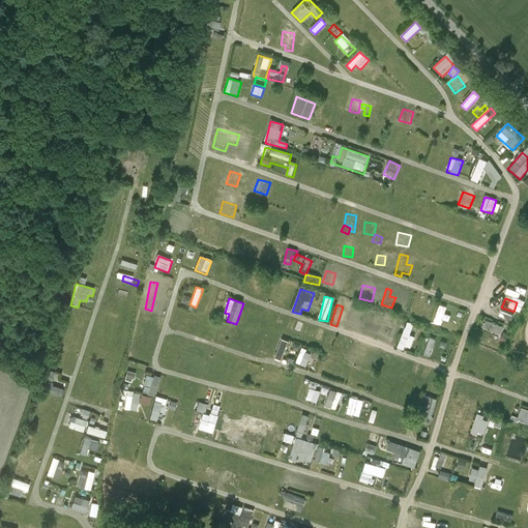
[(438,305),(433,323),(441,325),(446,308),(438,305)]
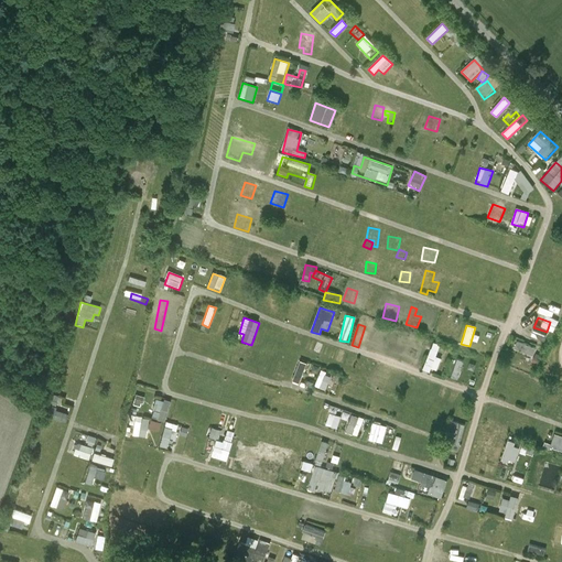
[(390,355),(392,344),(386,343),(387,337),(380,335),(377,353),(390,355)]
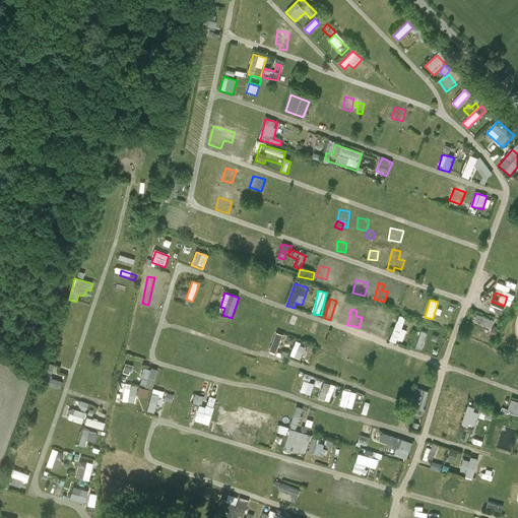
[(383,334),(386,325),(381,323),(383,316),(377,314),(369,334),(376,336),(378,332),(383,334)]
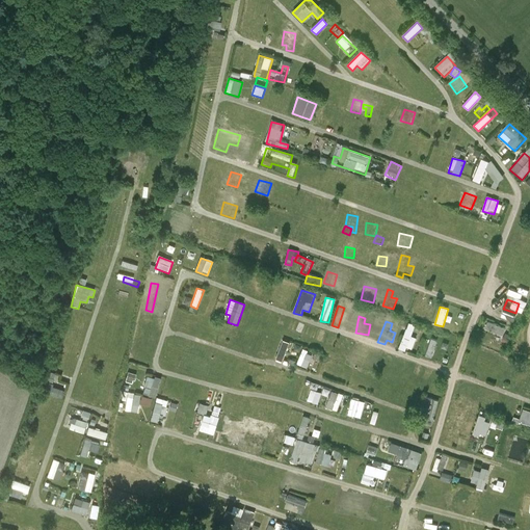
[(503,337),(506,329),(488,322),(485,329),(503,337)]
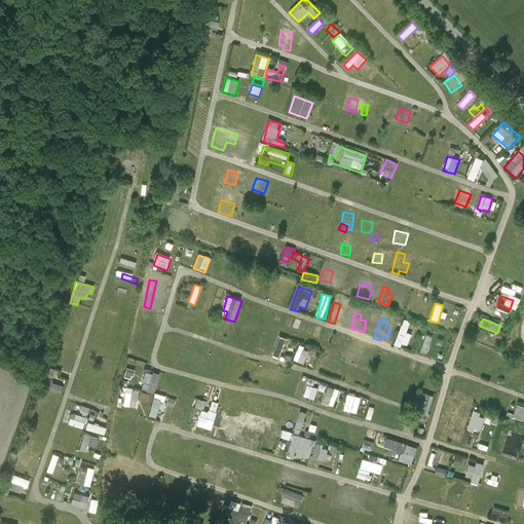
[(404,321),(394,345),(401,348),(402,344),(407,346),(411,335),(406,333),(410,323),(404,321)]
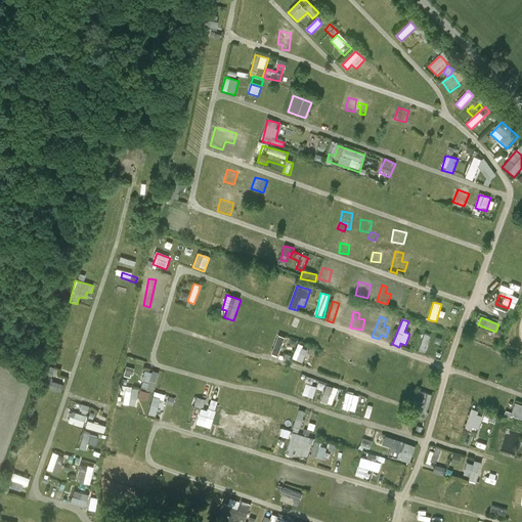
[(426,353),(431,336),(424,334),(419,351),(426,353)]
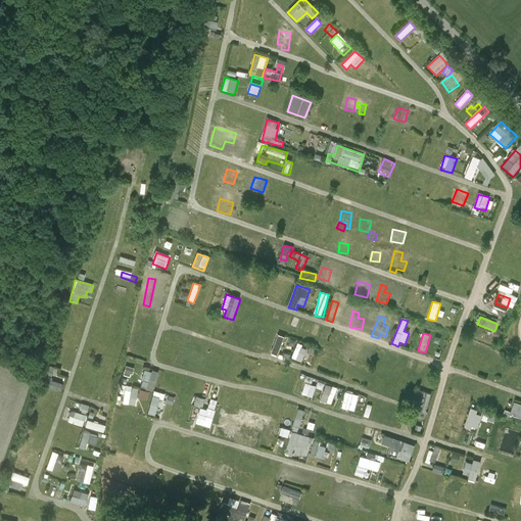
[(277,335),(272,354),(279,357),(284,337),(277,335)]
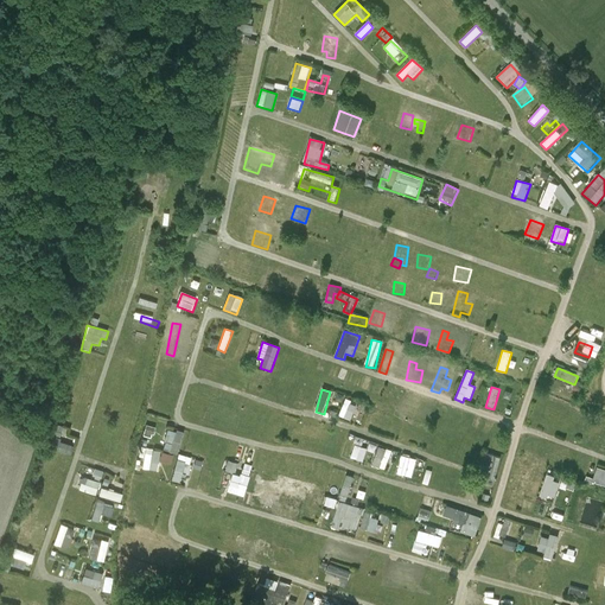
[(406,413),(418,413),(419,400),(406,400),(406,413)]
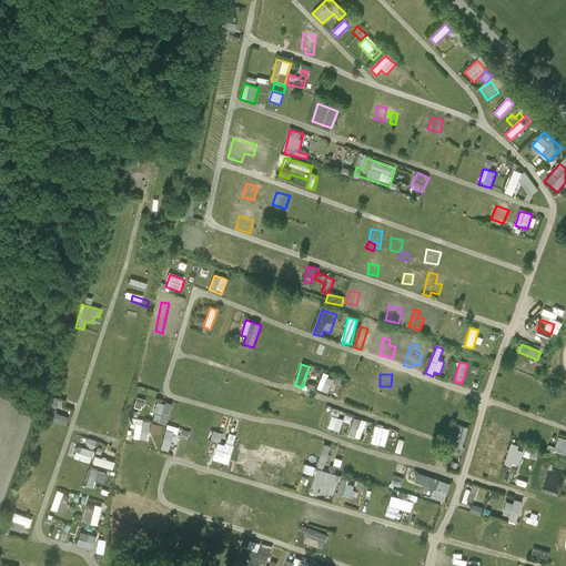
[(327,395),(334,380),(323,375),(316,390),(327,395)]
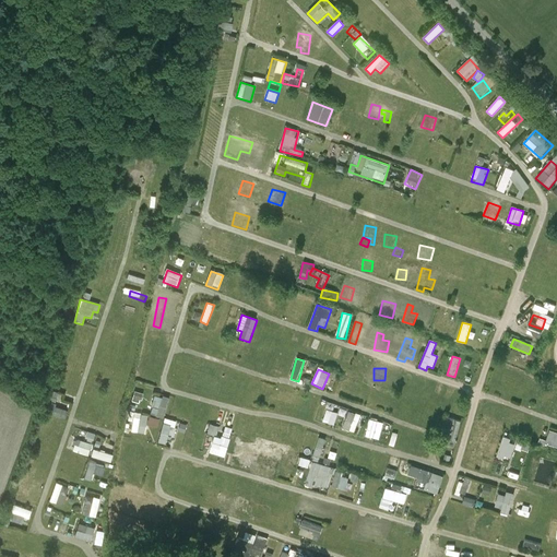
[(164,418),(169,399),(154,395),(150,415),(164,418)]
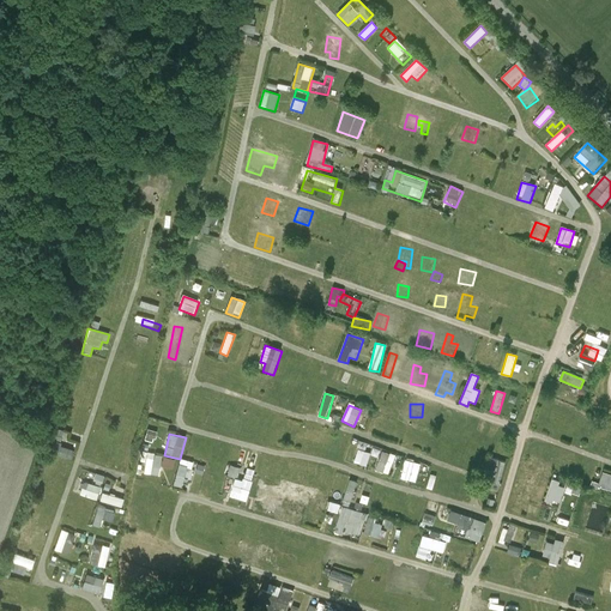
[(71,461),(74,451),(59,447),(56,457),(71,461)]
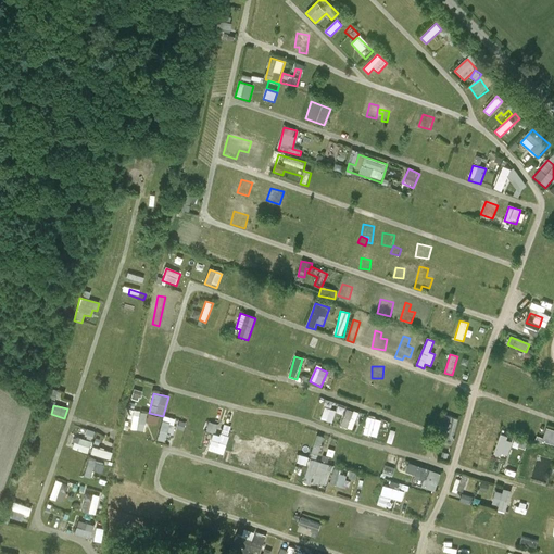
[(332,424),(336,412),(324,408),(320,420),(332,424)]
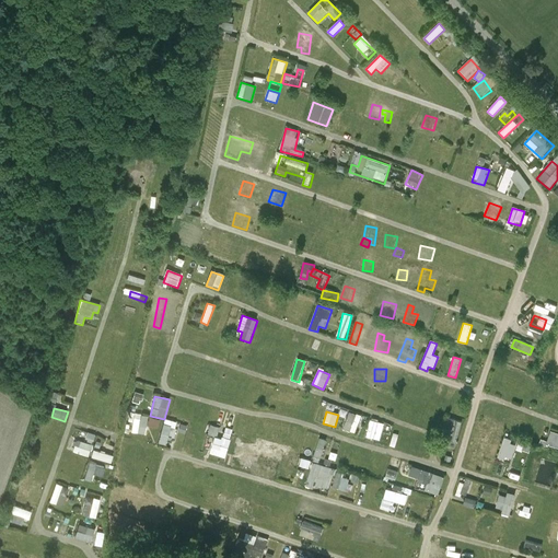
[(343,430),(356,434),(361,416),(348,411),(343,430)]
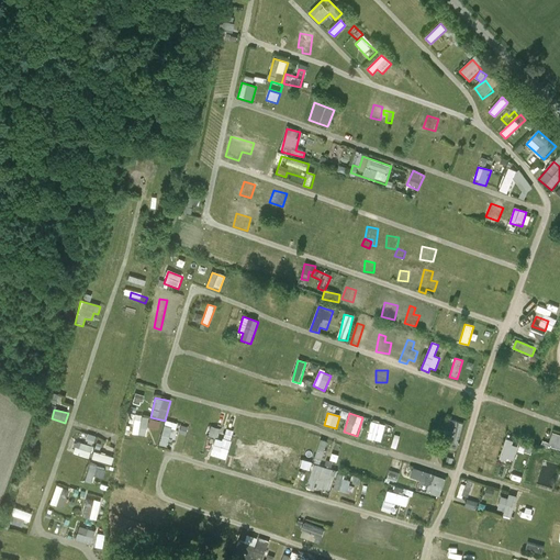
[(149,420),(147,428),(158,430),(159,422),(149,420)]
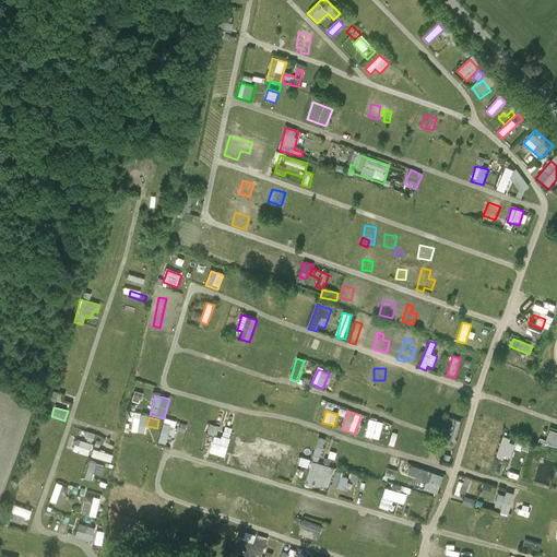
[(169,427),(175,428),(176,422),(163,419),(158,443),(166,445),(169,427)]
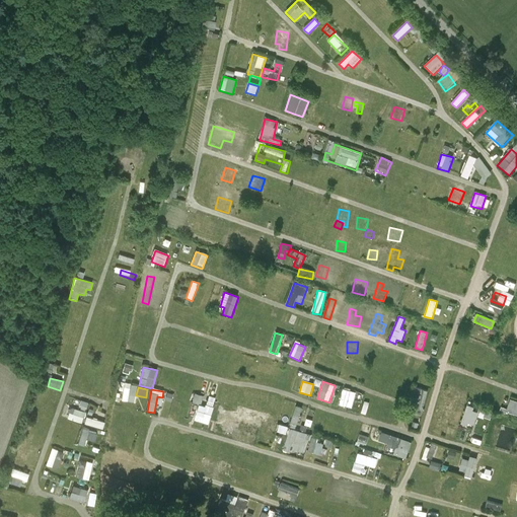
[(339,405),(352,409),(357,393),(344,389),(339,405)]
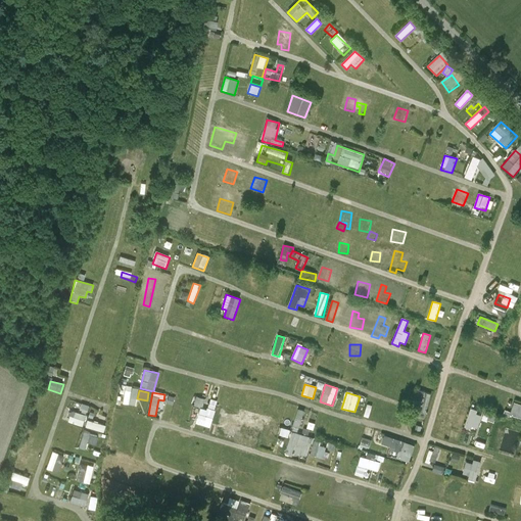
[(416,410),(425,413),(431,395),(422,392),(416,410)]
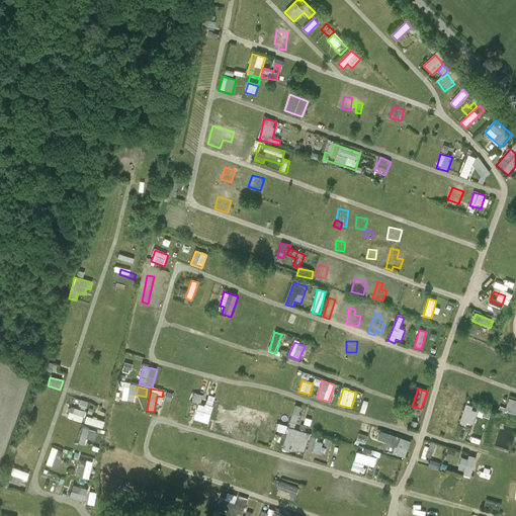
[(194,394),(191,402),(200,405),(203,396),(194,394)]
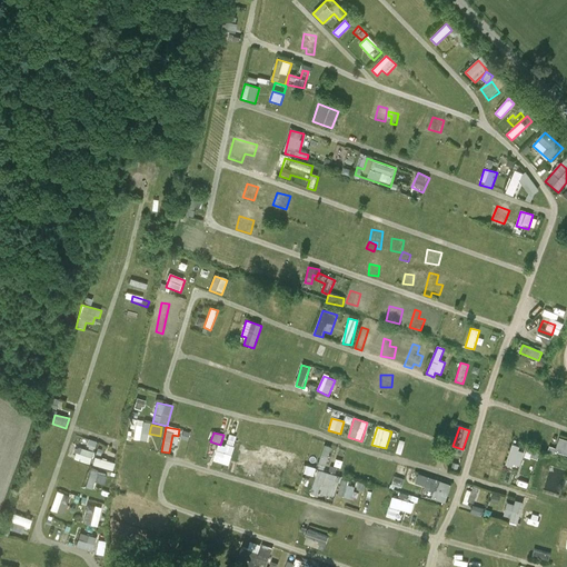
[(486,440),(499,444),(501,436),(488,433),(486,440)]
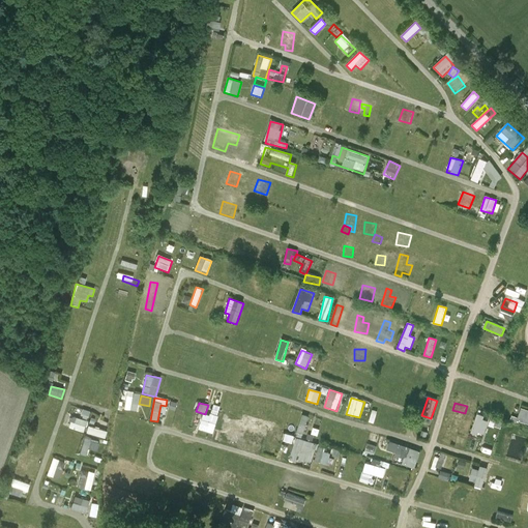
[(210,413),(217,415),(220,408),(213,405),(210,413)]
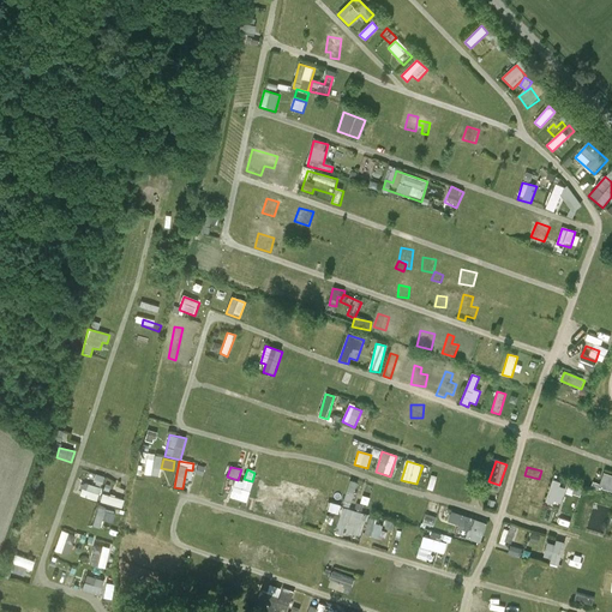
[(611,475),(604,473),(599,489),(611,492),(611,475)]
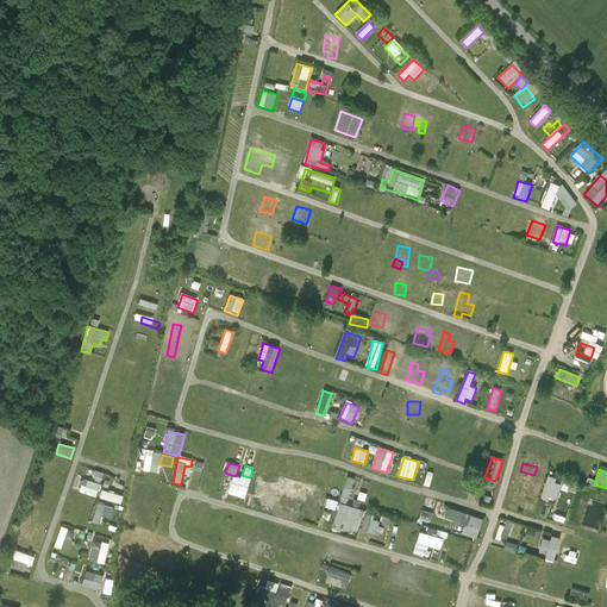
[(101,482),(104,475),(94,471),(92,479),(101,482)]
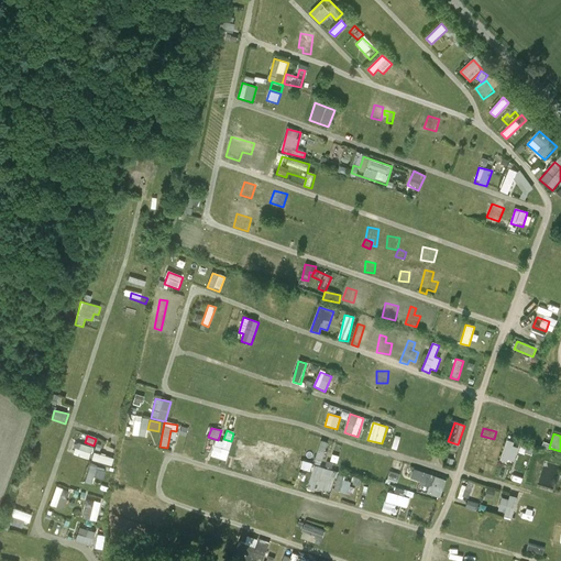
[(474,452),(488,457),(492,447),(485,444),(486,438),(480,436),(474,452)]
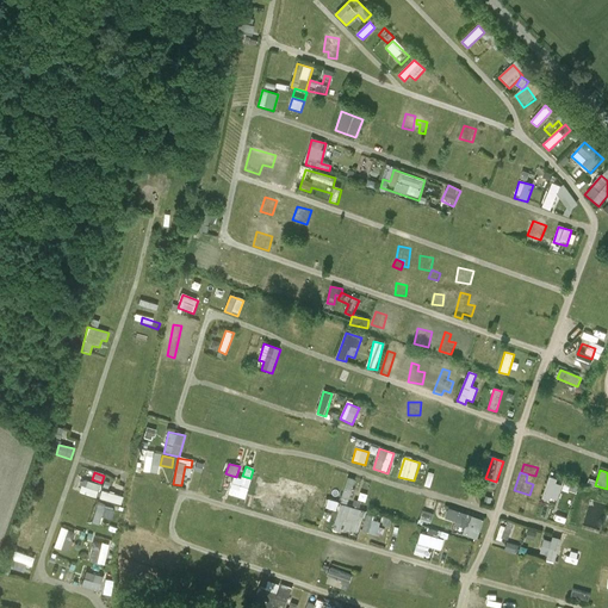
[(229,495),(246,500),(252,481),(234,476),(229,495)]
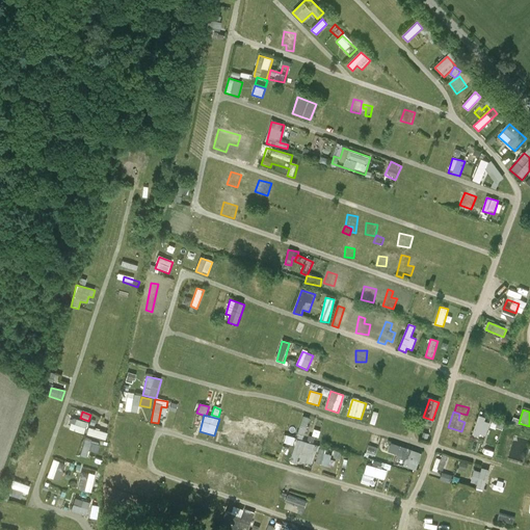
[(480,434),(486,436),(489,424),(484,422),(485,418),(478,416),(472,435),(479,438),(480,434)]
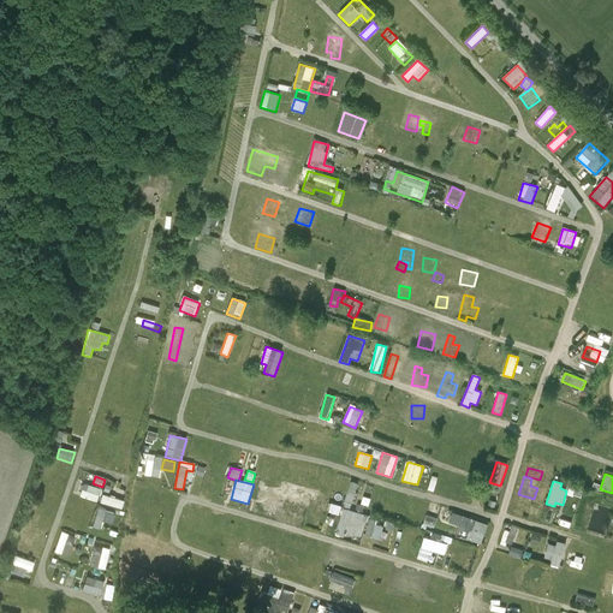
[(343,505),(351,507),(358,484),(350,482),(343,505)]
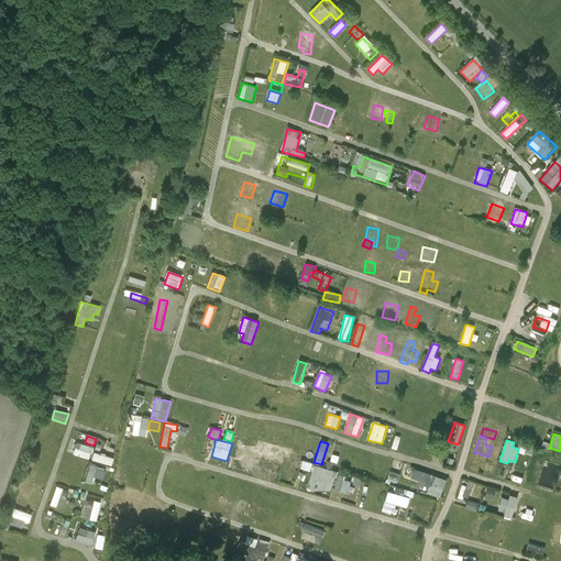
[(89,459),(91,447),(75,443),(73,457),(89,459)]
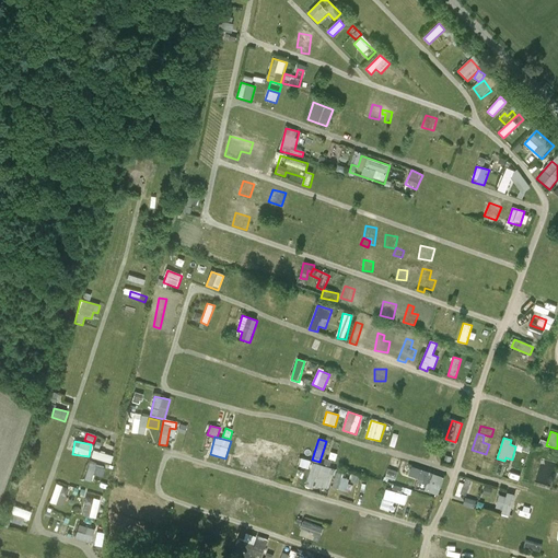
[(516,451),(530,453),(531,445),(518,442),(516,451)]
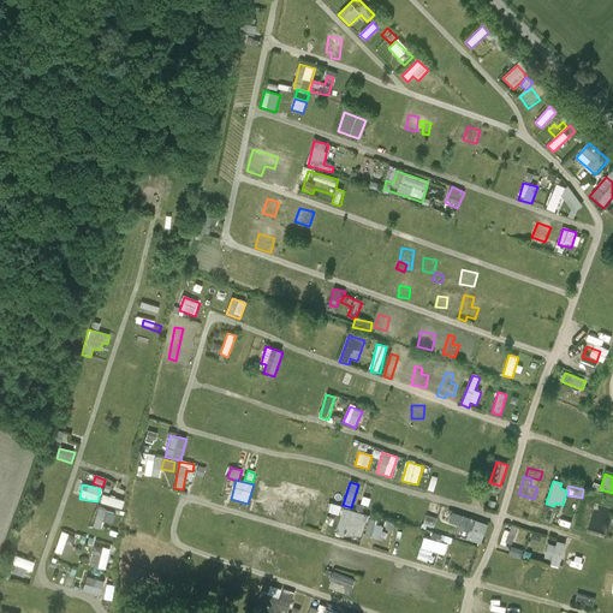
[(135,487),(130,503),(142,505),(147,491),(135,487)]
